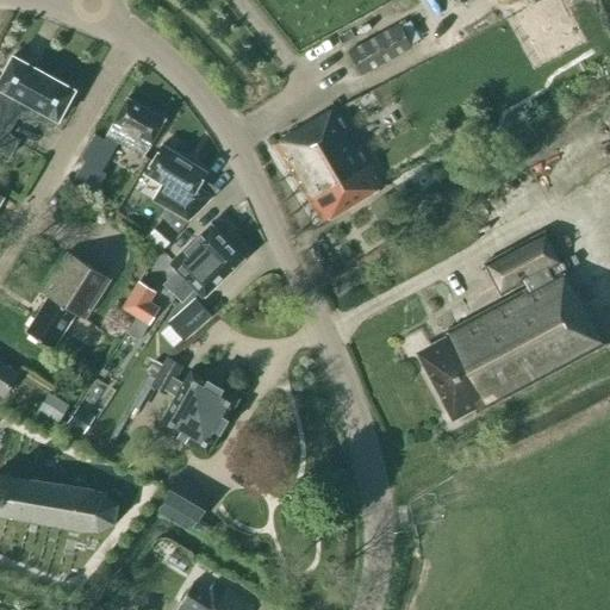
[(398,25),(347,53),(360,76),(411,49),(398,25)]
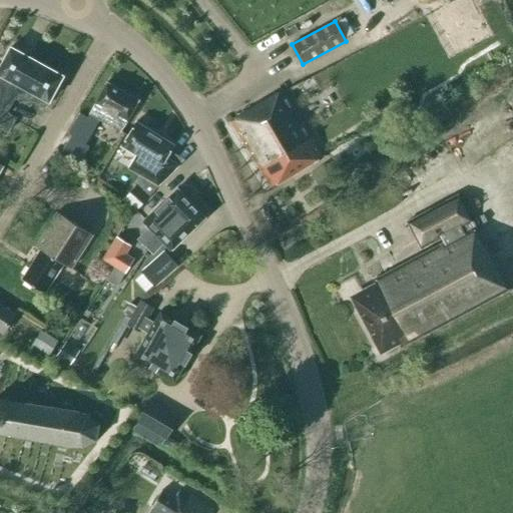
[(63,76),(10,47),(0,66),(0,127),(7,132),(15,118),(7,113),(14,98),(29,106),(32,101),(45,108),(63,76)]
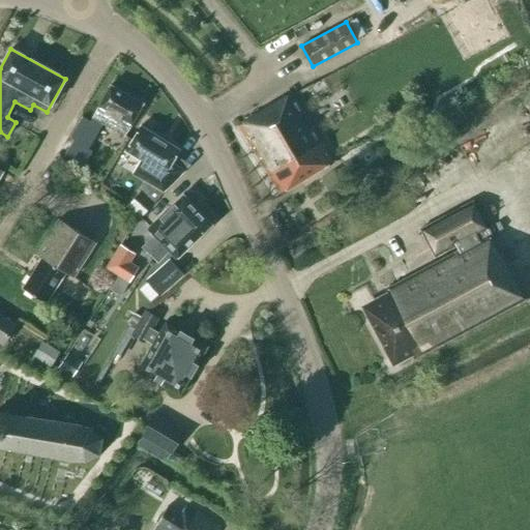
[(143,104),(110,86),(91,118),(124,137),(143,104)]
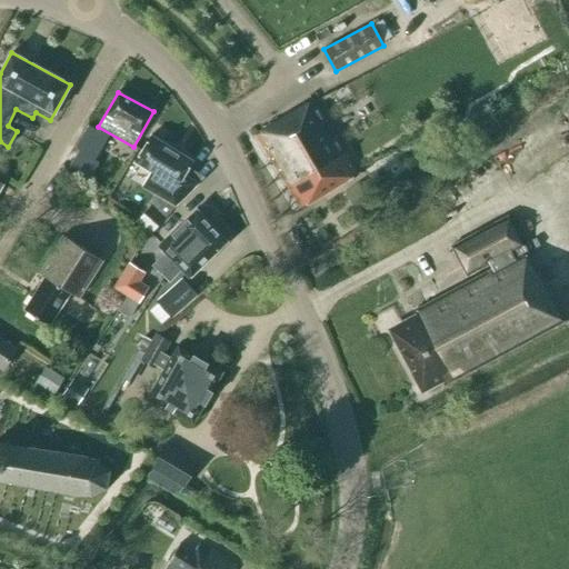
[(256,136),(301,208),(357,175),(313,101),(256,136)]
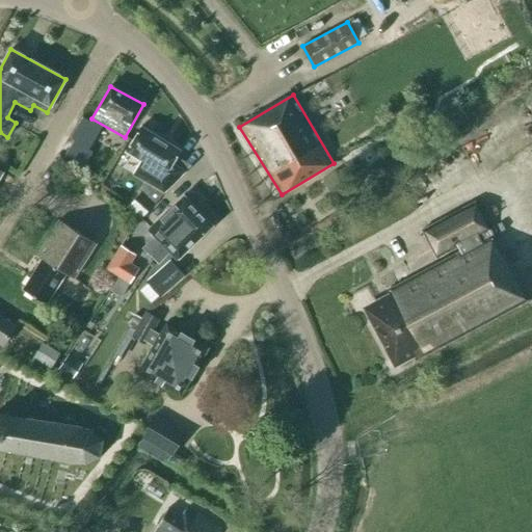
[(82,148),(91,131),(83,127),(74,142),(82,148)]
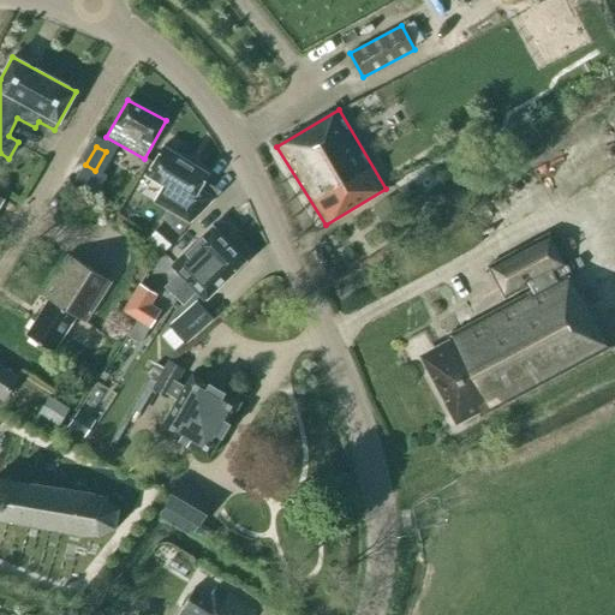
[(163,147),(145,175),(165,186),(156,199),(191,222),(212,202),(198,190),(208,174),(163,147)]
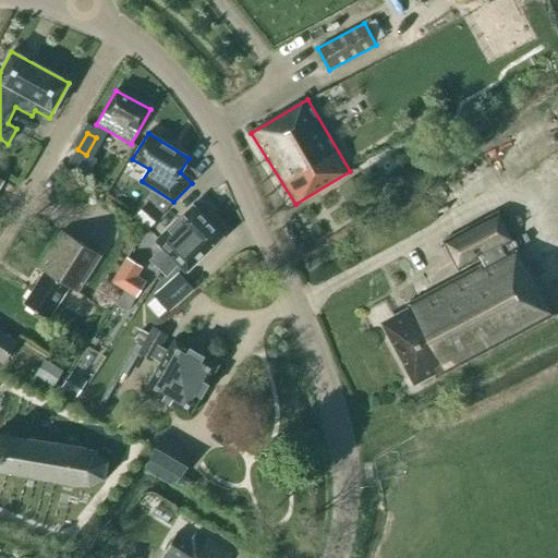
[(150,202),(144,208),(136,201),(128,210),(148,230),(162,214),(150,202)]
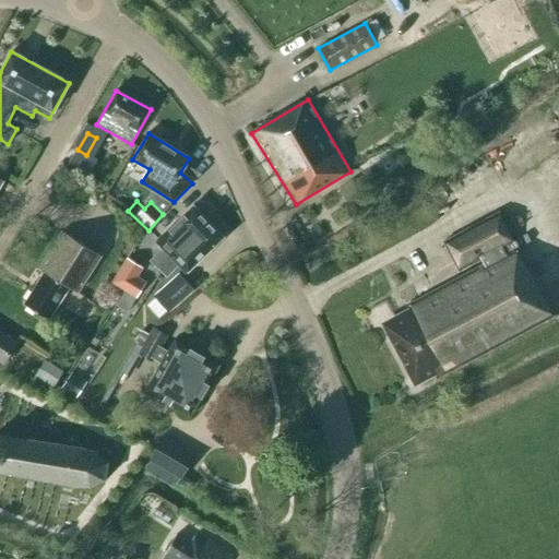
[(162,248),(150,260),(157,269),(170,257),(207,221),(193,205),(155,241),(162,248)]
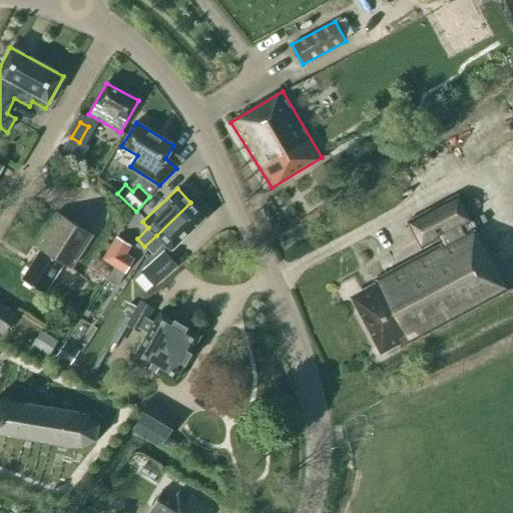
[(353,298),(381,351),(398,342),(401,348),(508,291),(483,244),(482,245),(474,230),(465,234),(463,230),(473,224),(458,195),(406,222),(421,248),(441,238),(443,242),(371,282),(374,287),(353,298)]
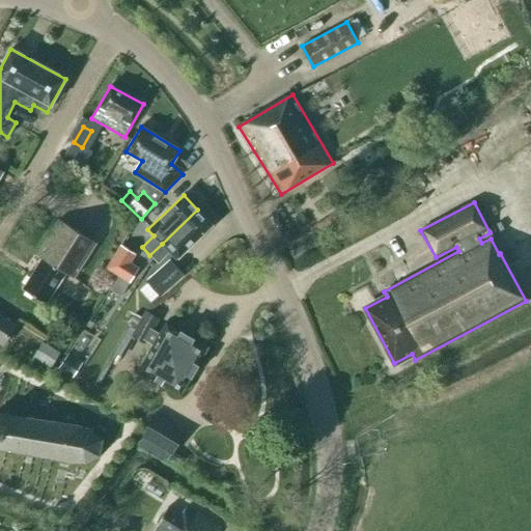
[(162,244),(149,255),(158,264),(170,252),(176,259),(213,225),(197,210),(162,244)]
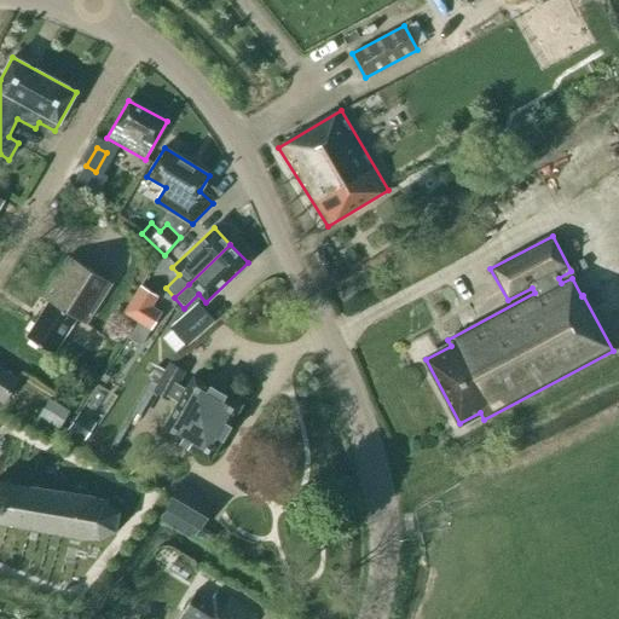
[(42,298),(48,301),(25,337),(53,354),(76,319),(85,324),(110,283),(68,256),(42,298)]
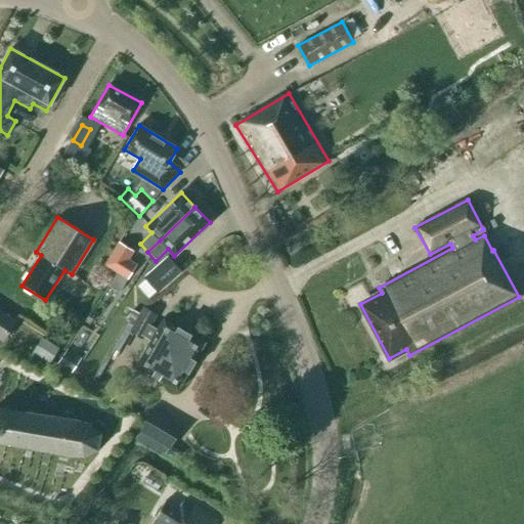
[(120,243),(106,264),(117,271),(128,278),(136,264),(129,259),(134,251),(120,243)]
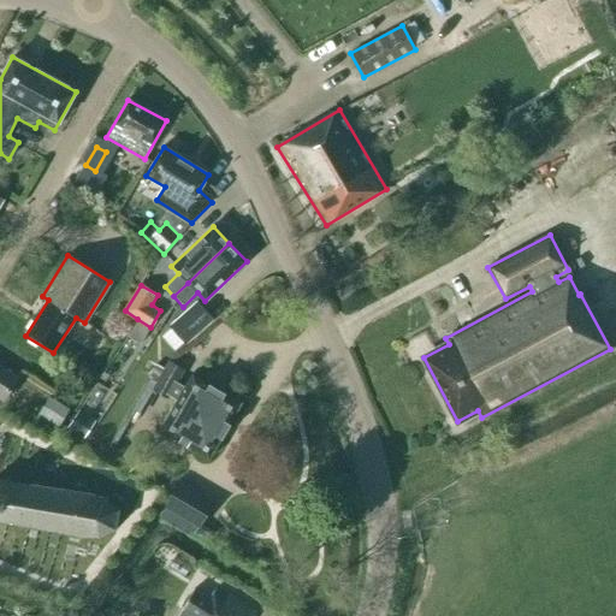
[(214,319),(197,301),(169,326),(187,344),(214,319)]
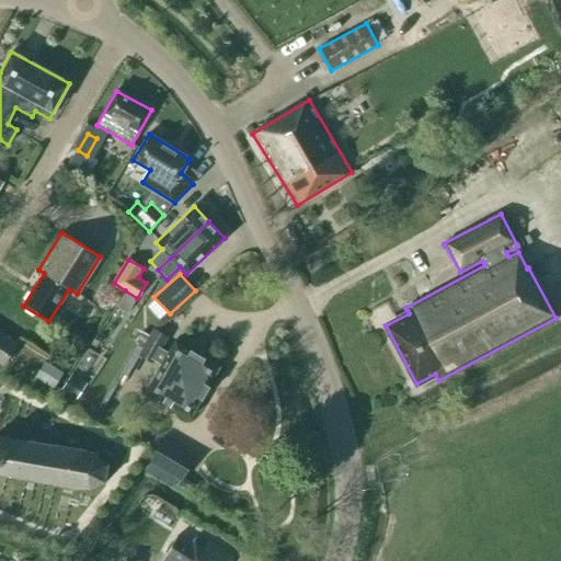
[(138,355),(152,363),(155,361),(160,348),(168,336),(152,329),(138,355)]
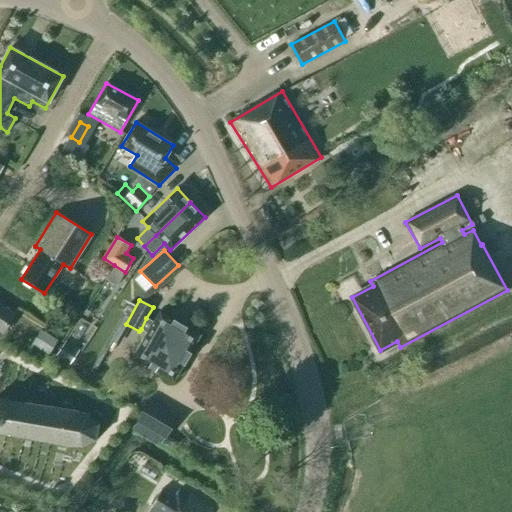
[(15,314),(0,305),(0,331),(3,333),(15,314)]
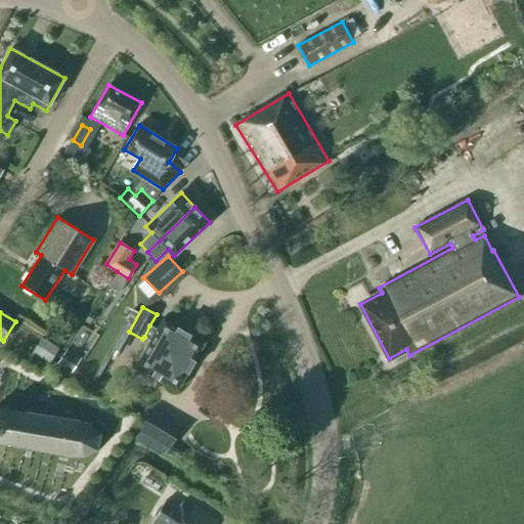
[(177,390),(205,343),(163,319),(157,330),(149,325),(144,337),(150,341),(136,366),(177,390)]
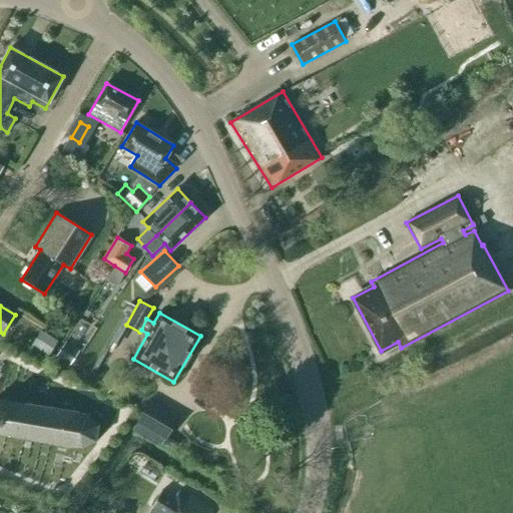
[(40,331),(32,345),(48,355),(56,341),(40,331)]
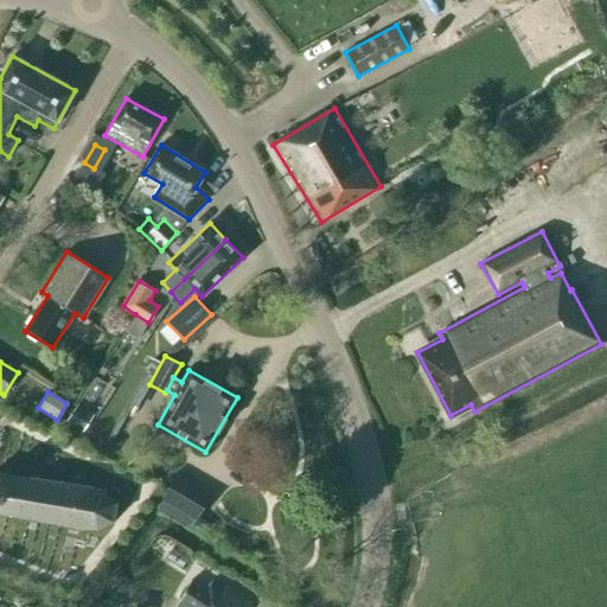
[(66,422),(83,432),(90,420),(75,409),(66,422)]
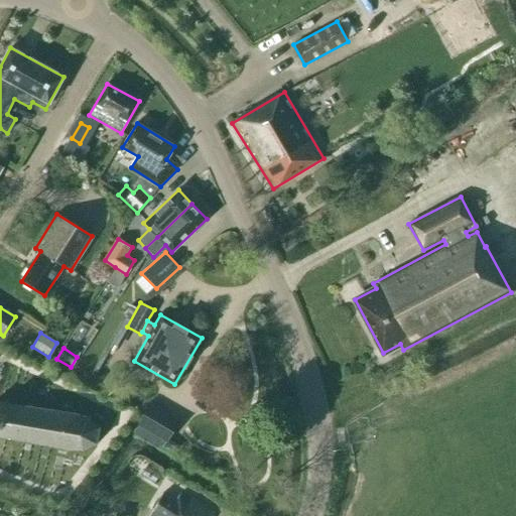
[(98,427),(89,417),(82,415),(0,401),(0,435),(83,449),(96,443),(98,427)]
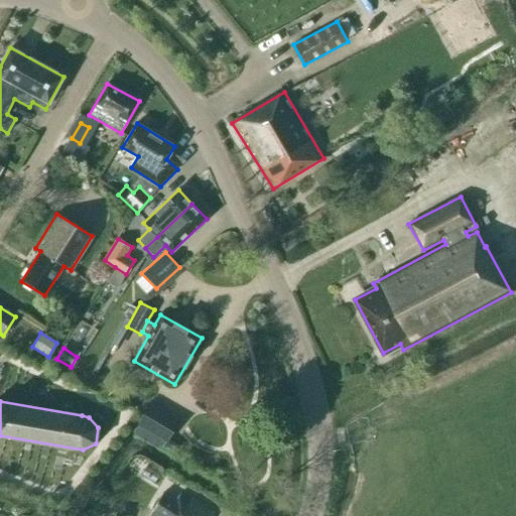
[(137,424),(167,441),(173,431),(164,426),(170,415),(149,403),(137,424)]
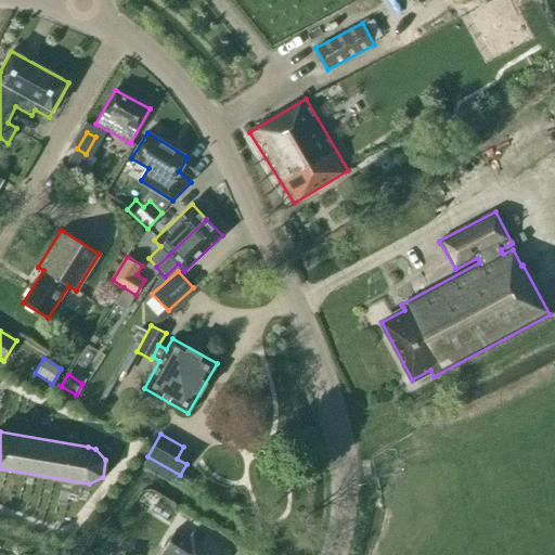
[(228,554),(231,551),(194,529),(189,540),(175,531),(160,554),(228,554)]
